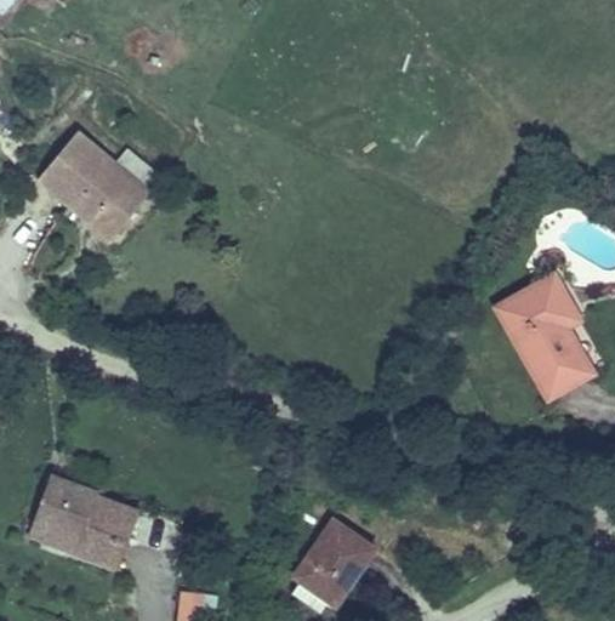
[(144,187),(79,130),(36,180),(70,210),(79,203),(115,233),(144,187)]
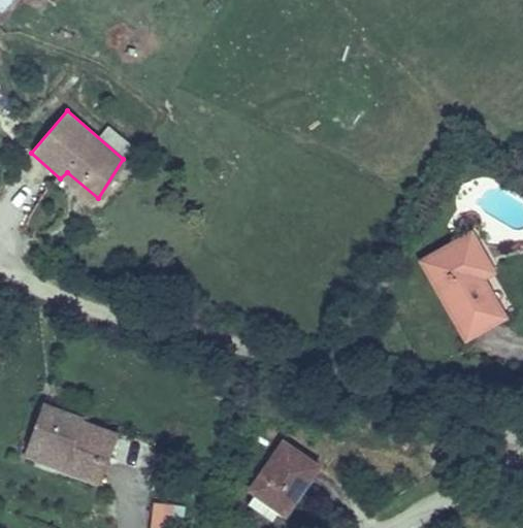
[(98,198),(67,172),(60,178),(92,207),(98,198)]
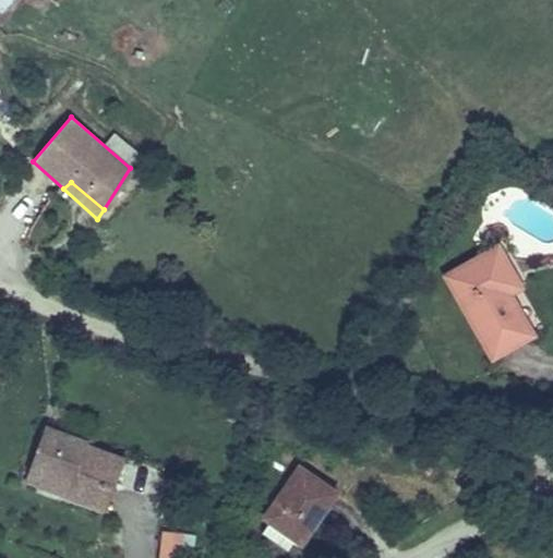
[(512,298),(499,275),(512,267),(499,243),(445,274),(492,353),(530,332),(512,298)]
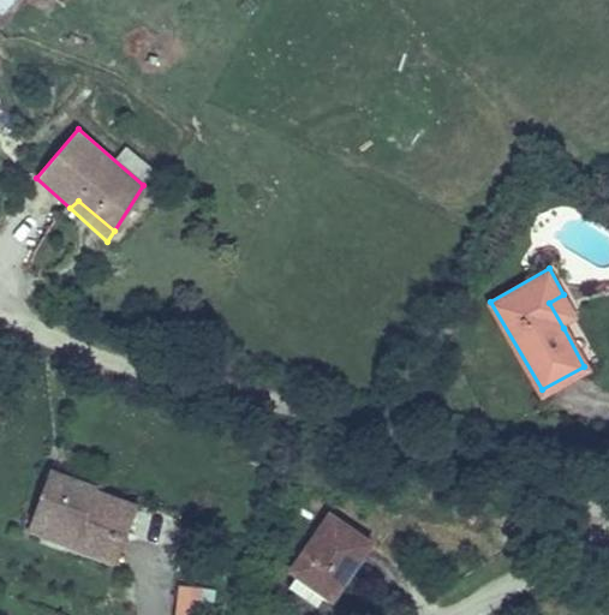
[(578,318),(563,294),(549,303),(563,328),(578,318)]
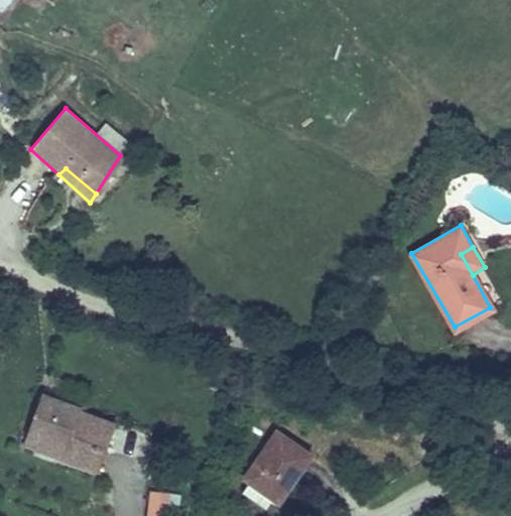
[(98,470),(116,421),(41,395),(28,429),(65,442),(60,456),(98,470)]
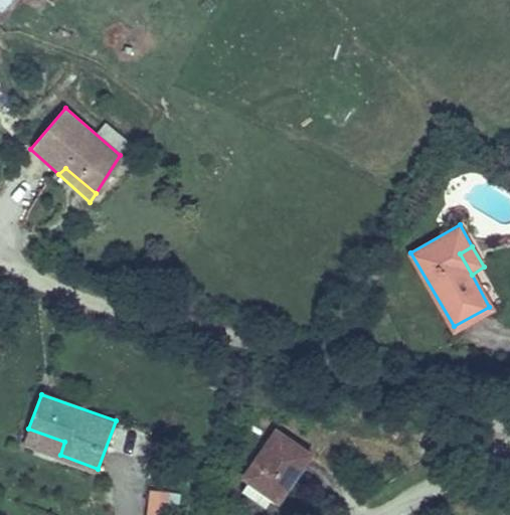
[(60,455),(64,442),(28,428),(23,444),(60,455)]
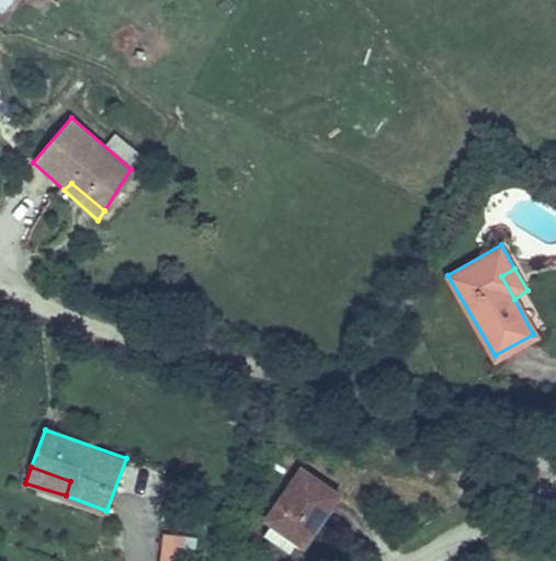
[(304,550),(340,493),(302,470),(265,526),(304,550)]
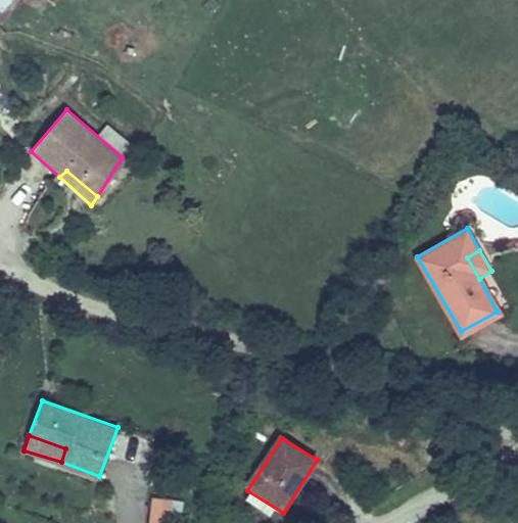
[(144,522),(175,522),(176,497),(145,496),(144,522)]
